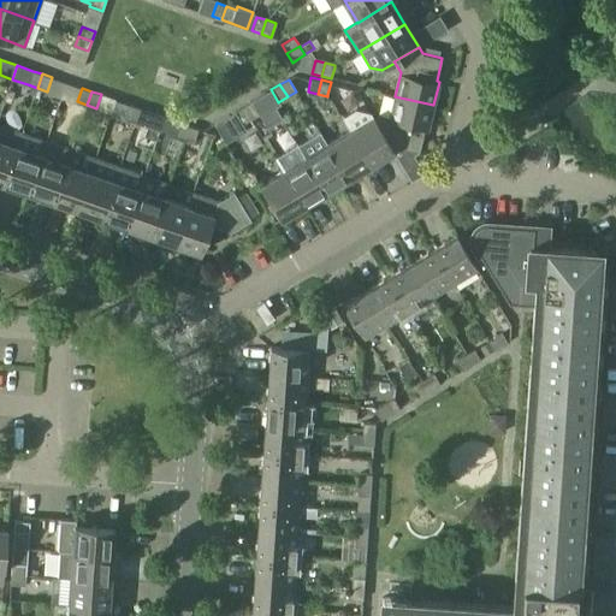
[(266,93),(253,101),(244,106),(252,118),(260,113),(268,126),(282,118),(266,93)]
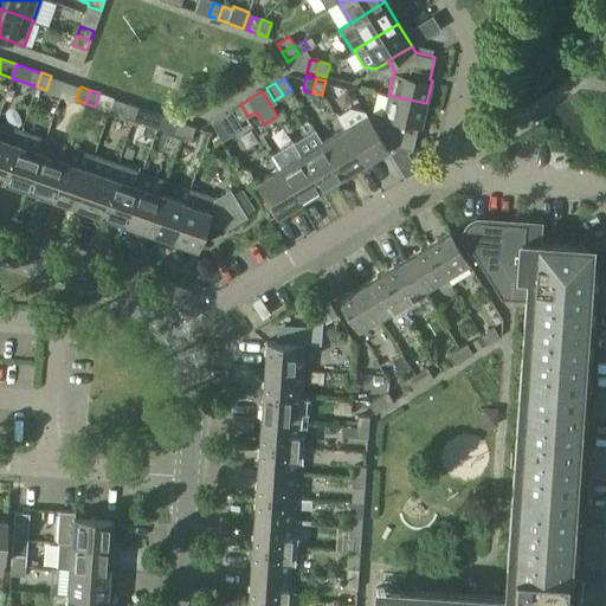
[(382,117),(373,123),(372,124),(387,148),(393,144),(412,149),(418,126),(421,127),(426,103),(388,95),(382,117)]
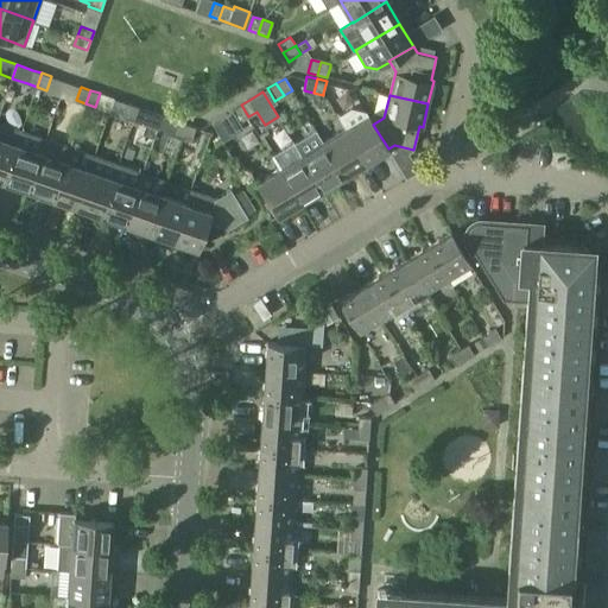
[(128,103),(124,116),(133,120),(138,107),(128,103)]
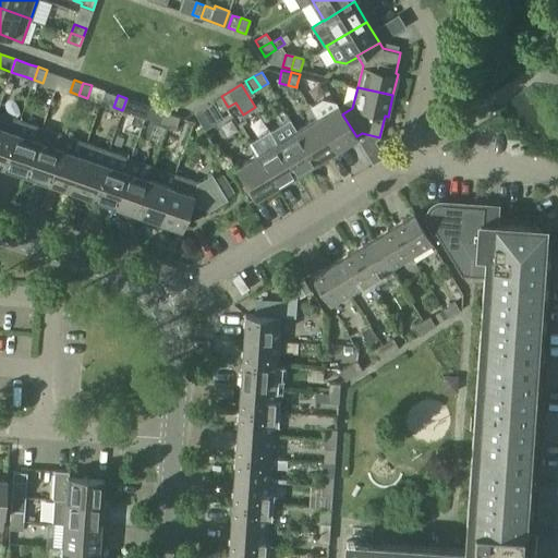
[(131,113),(135,101),(126,98),(122,110),(131,113)]
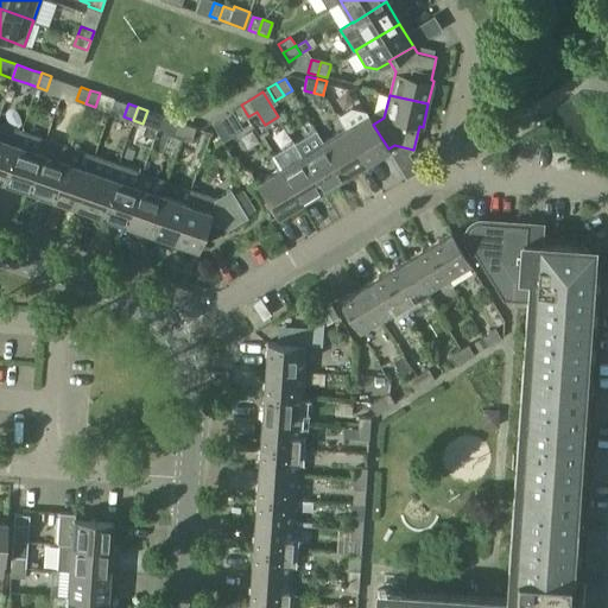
[(353,107),(339,116),(346,128),(366,162),(388,149),(373,125),(374,124),(367,112),(353,107)]
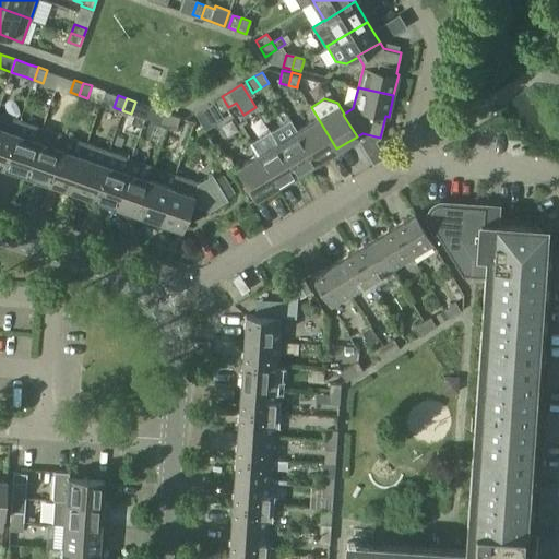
[(194,113),(205,129),(224,118),(221,113),(213,100),(194,113)]
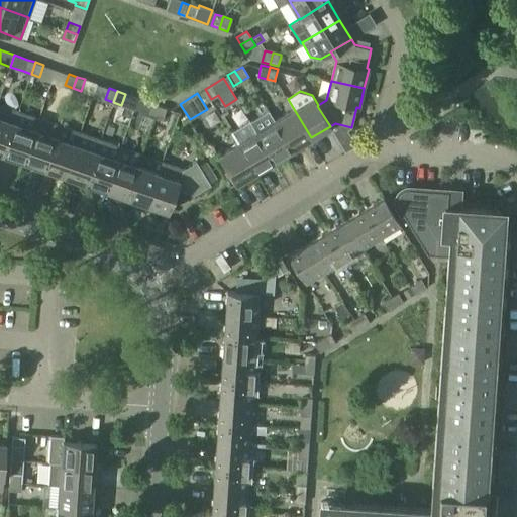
[(138,98),(134,109),(154,117),(159,105),(138,98)]
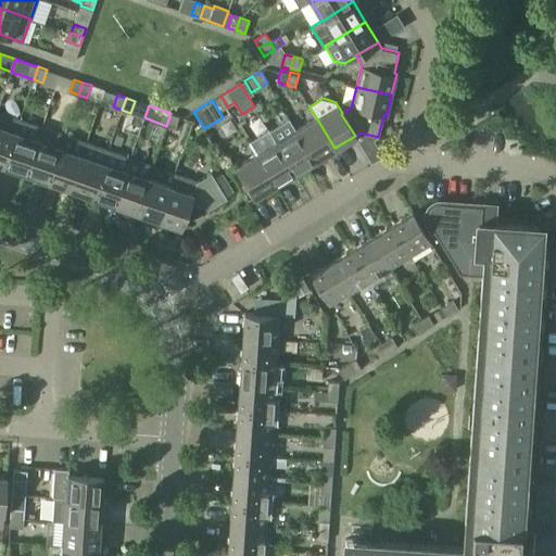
[(0,164),(3,165),(20,119),(0,112),(0,164)]
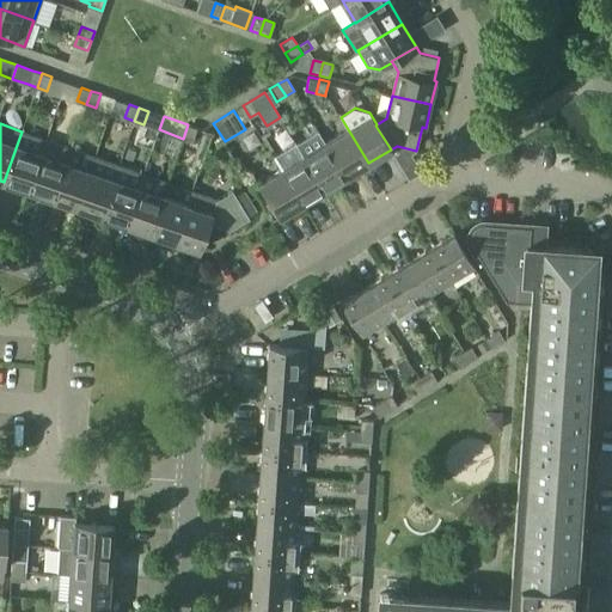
[(193,141),(197,128),(188,124),(183,139),(193,141)]
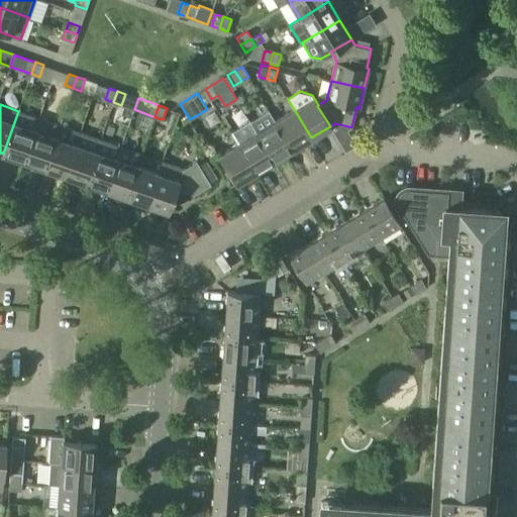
[(275,120),(293,149),(311,137),(294,109),(275,120)]
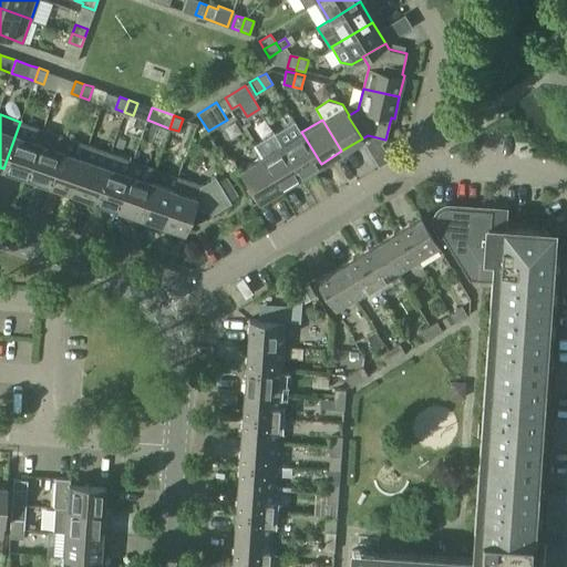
[(42,132),(42,130),(20,122),(3,168),(26,177),(42,132)]
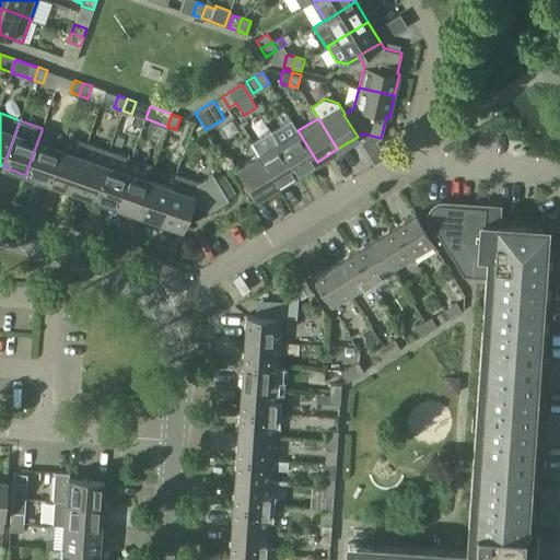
[(25,175),(48,183),(63,138),(65,136),(42,128),(42,130),(25,175)]
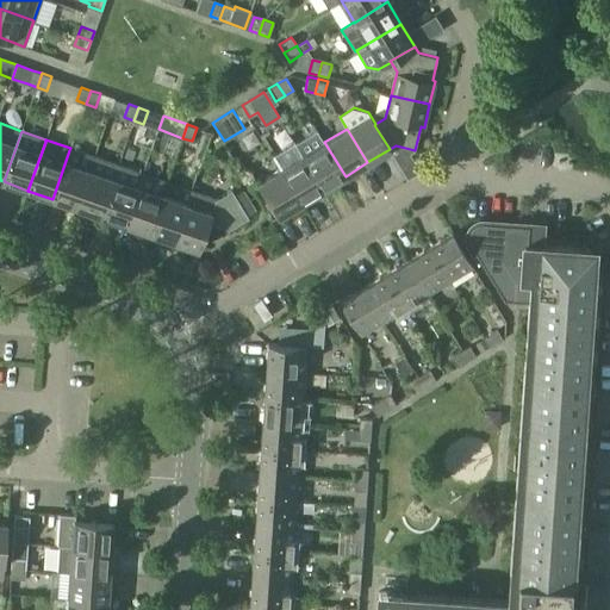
[(303,156),(323,190),(346,176),(324,142),(303,156)]
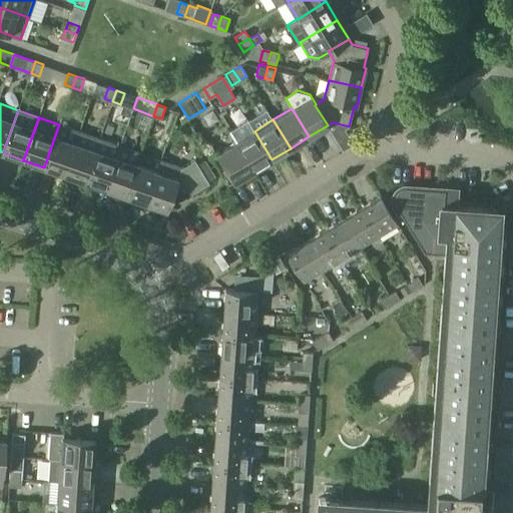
[(229,131),(236,142),(253,170),(272,159),(254,131),(248,120),(229,131)]
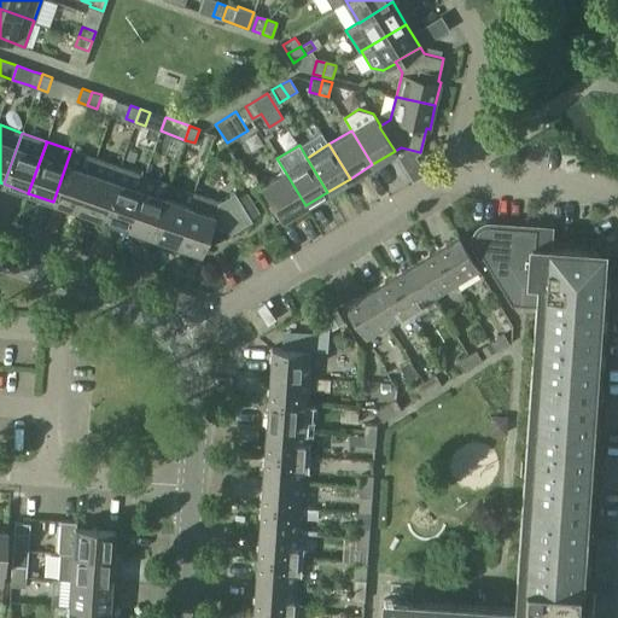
[(71,150),(70,152),(53,202),(77,210),(95,158),(71,150)]
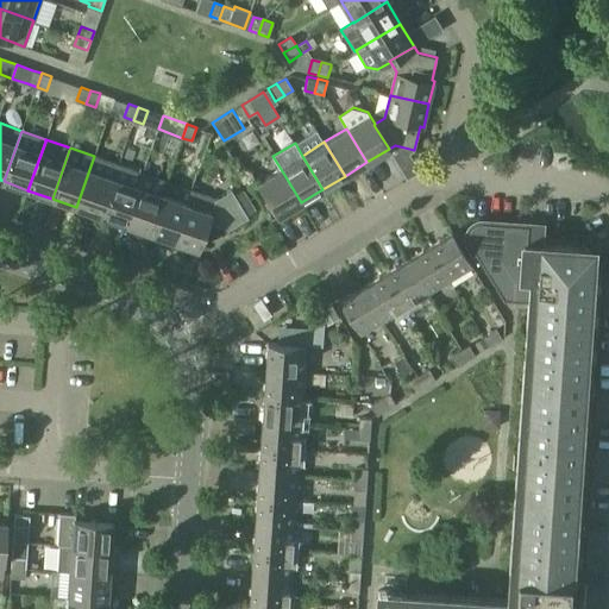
[(101,215),(118,164),(94,156),(76,207),(101,215)]
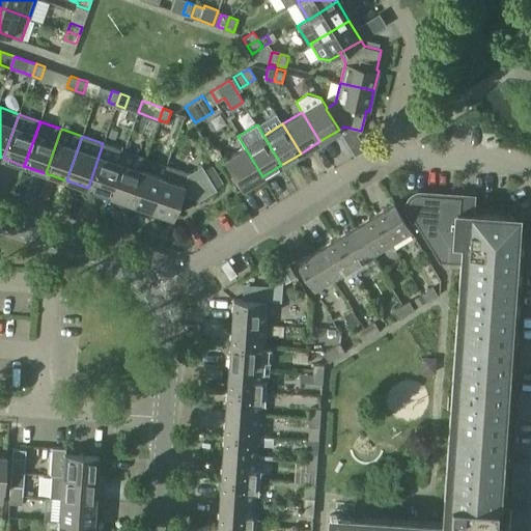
[(103,143),(88,188),(109,195),(124,150),(103,143)]
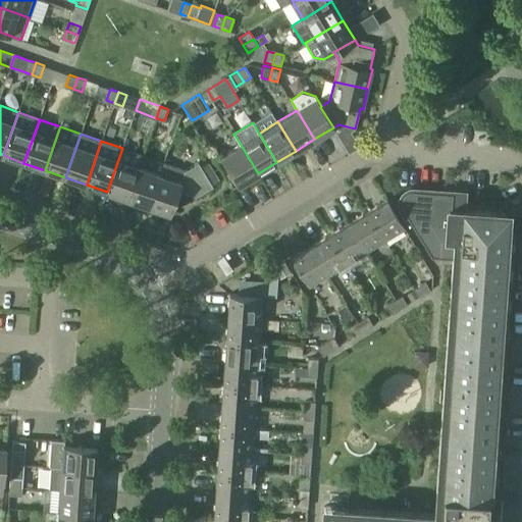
[(220,157),(239,186),(258,173),(241,145),(220,157)]
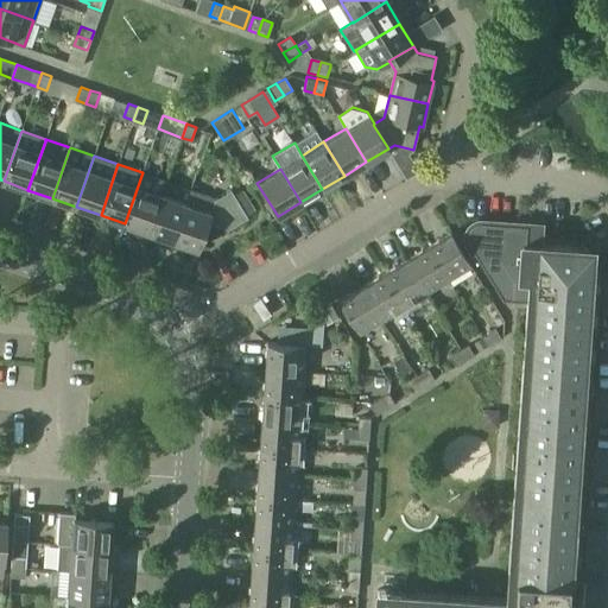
[(162,195),(166,181),(143,172),(125,223),(149,232),(162,195)]
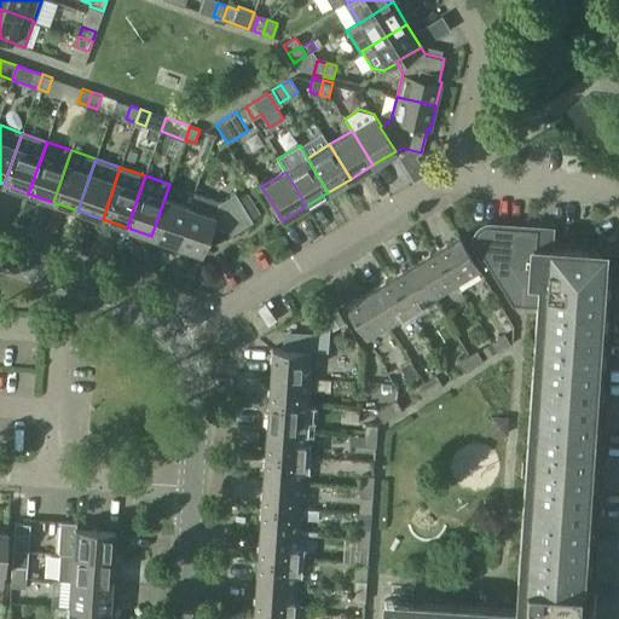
[(195,194),(190,207),(177,244),(202,254),(212,225),(232,232),(253,220),(252,219),(260,214),(247,192),(239,198),(236,192),(220,202),(195,194)]
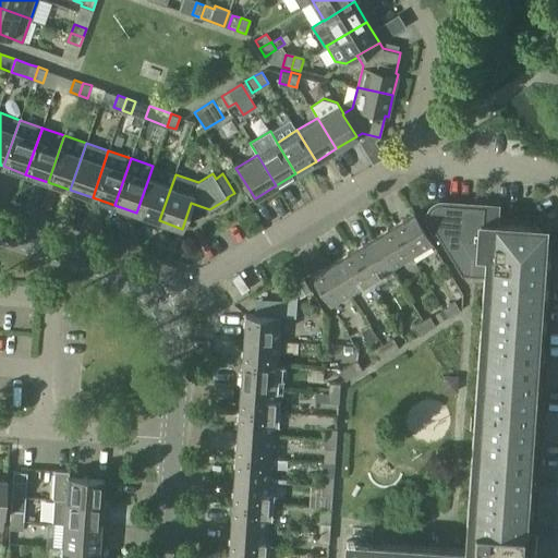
[(171,186),(148,179),(136,213),(159,220),(171,186)]
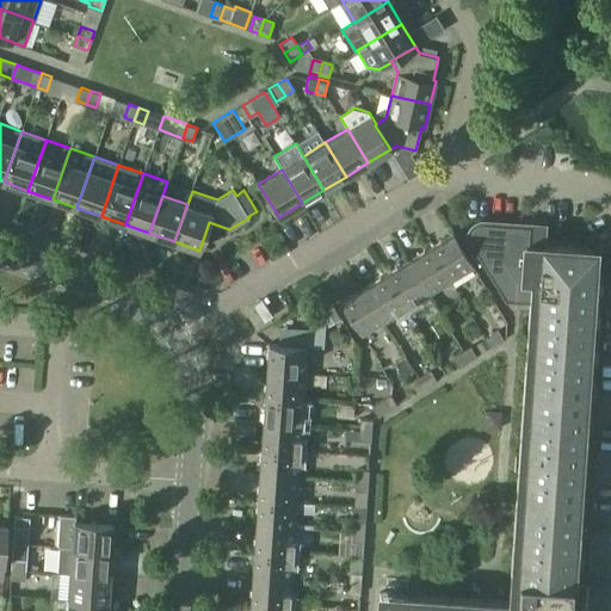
[(568,610),(571,585),(576,585),(598,288),(591,288),(592,271),(592,270),(592,269),(592,267),(592,266),(591,265),(591,264),(590,263),(590,261),(590,260),(588,260),(588,259),(587,258),(586,257),(586,255),(585,255),(584,254),(584,253),(582,253),(582,252),(581,252),(580,251),(579,251),(578,250),(576,250),(575,250),(575,248),(574,248),(573,248),(572,248),(571,247),(569,247),(568,247),(529,245),(530,226),(514,224),(485,222),(483,222),(482,222),(482,223),(481,223),(480,223),(479,223),(477,224),(476,224),(475,226),(474,226),(474,227),(473,228),(471,229),(471,230),(470,230),(470,232),(470,233),(470,234),(469,234),(469,235),(469,236),(469,238),(469,239),(469,240),(470,241),(470,242),(471,244),(505,300),(530,302),(530,312),(510,590),(510,600),(489,599),(448,597),(417,594),(408,593),(399,593),(386,592),(380,592),(378,610),(568,610)]
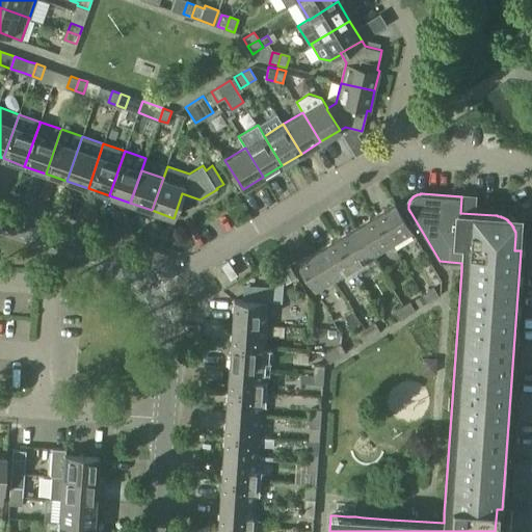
[(413,232),(395,203),(374,215),(392,244),(413,232)]
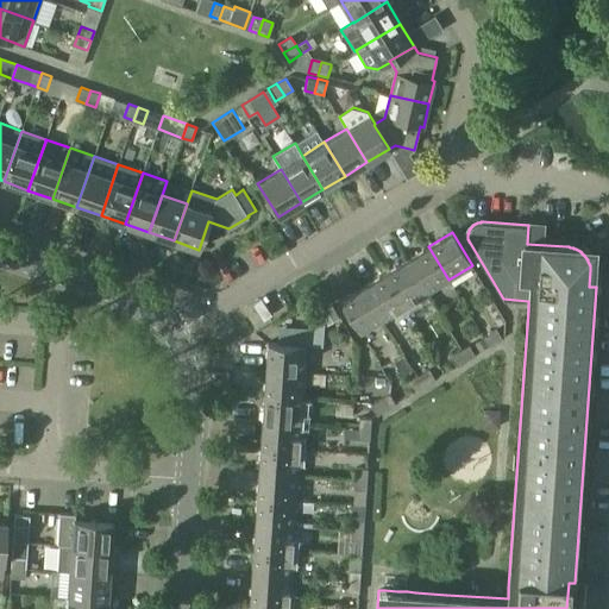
[(449,280),(428,246),(407,261),(427,293),(449,280)]
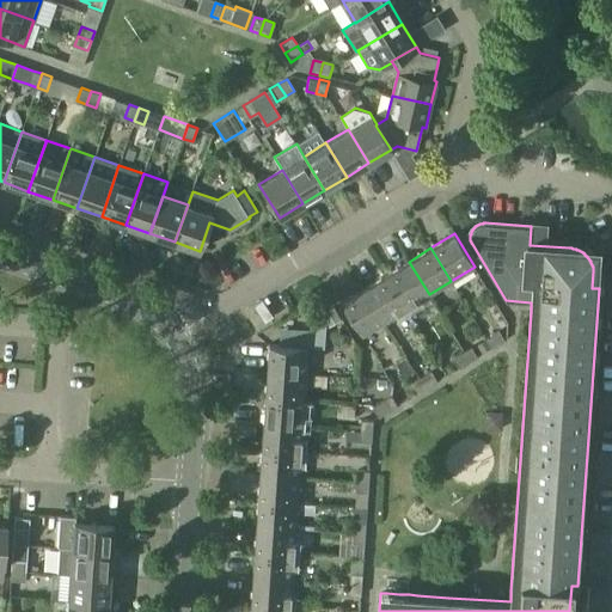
[(429,294),(409,262),(386,275),(408,308),(429,294)]
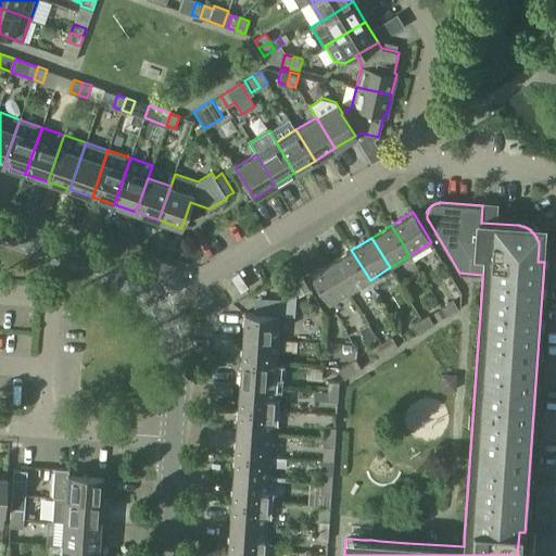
[(370,280),(351,250),(331,262),(350,292),(370,280)]
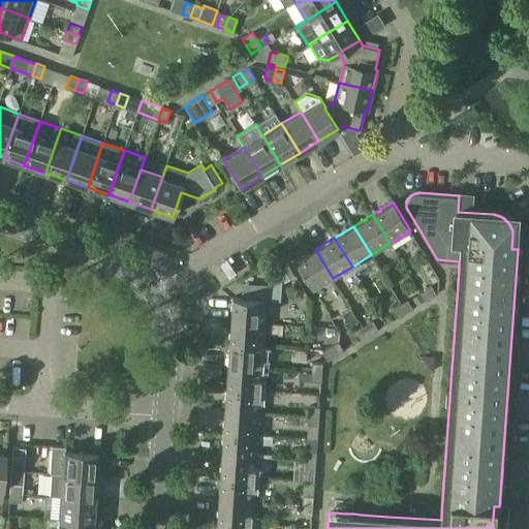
[(296,261),(313,290),(333,278),(315,249),(296,261)]
